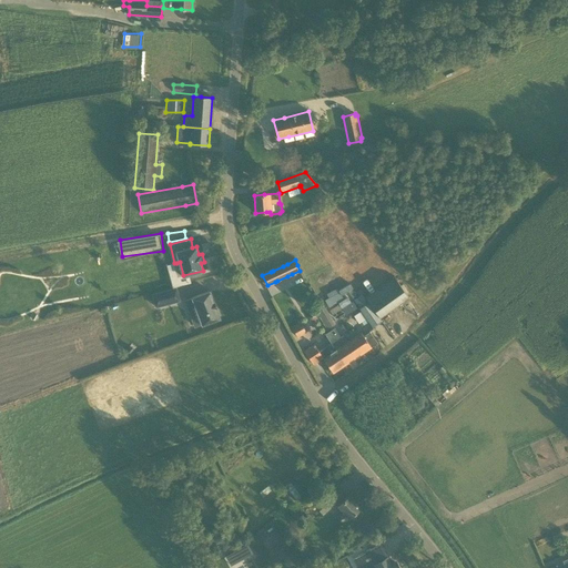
[(365,297),(373,308),(379,317),(408,297),(402,287),(393,276),(365,297)]
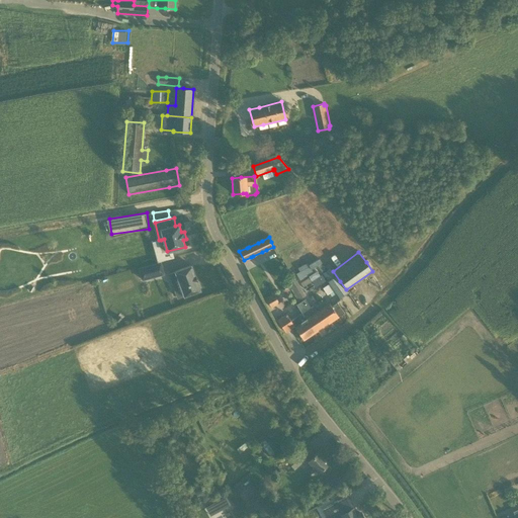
[(311,262),(295,271),(300,279),(316,270),(311,262)]
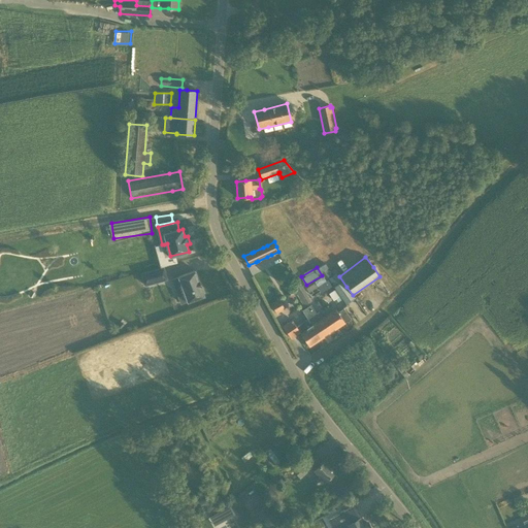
[(141,273),(144,286),(167,279),(163,268),(141,273)]
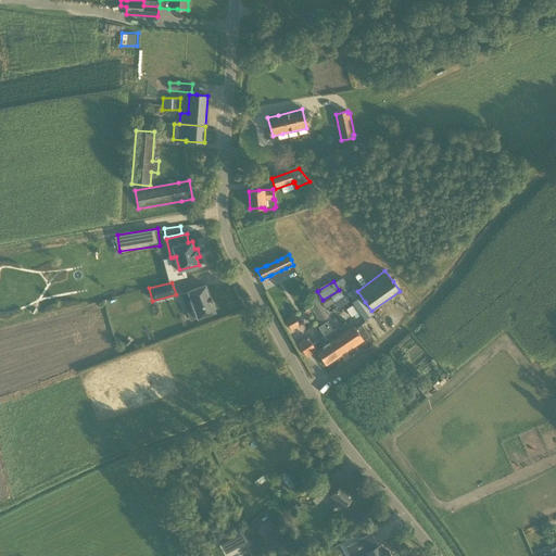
[(188,292),(181,294),(185,303),(191,301),(198,318),(215,312),(211,301),(212,301),(210,295),(209,295),(205,285),(188,291),(188,292)]
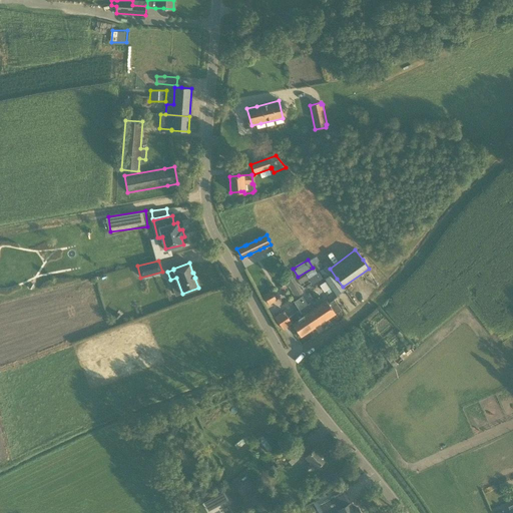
[(308,274),(313,284),(320,280),(314,270),(308,274)]
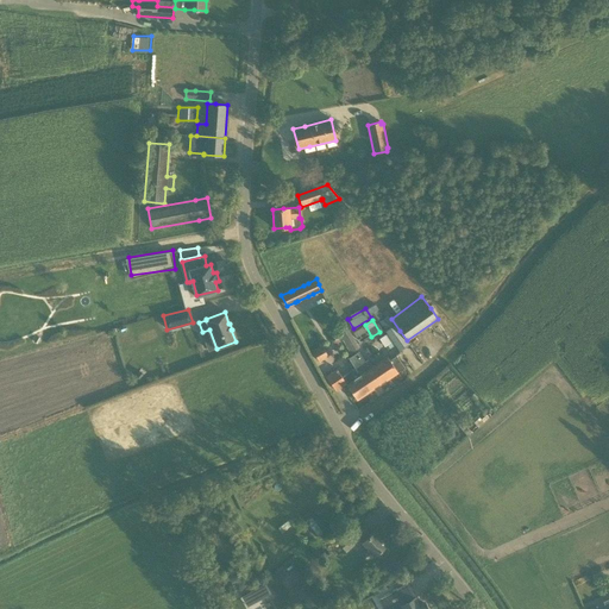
[(349,330),(339,334),(341,338),(350,353),(359,347),(349,330)]
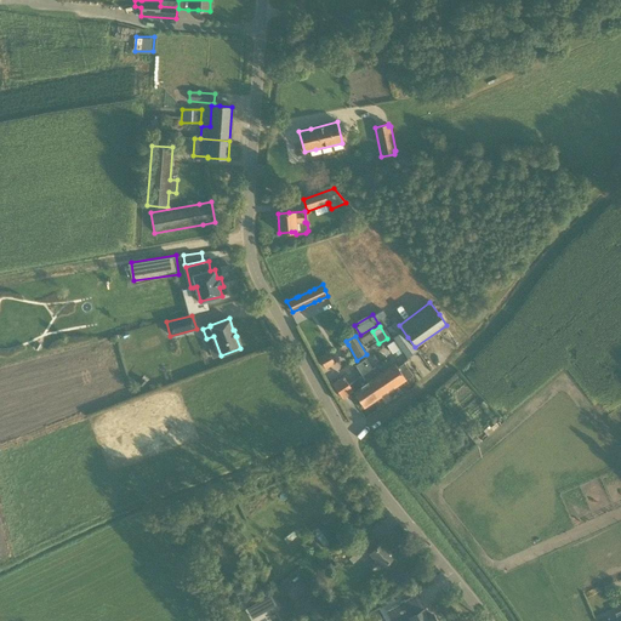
[(397,341),(389,346),(394,352),(402,347),(397,341)]
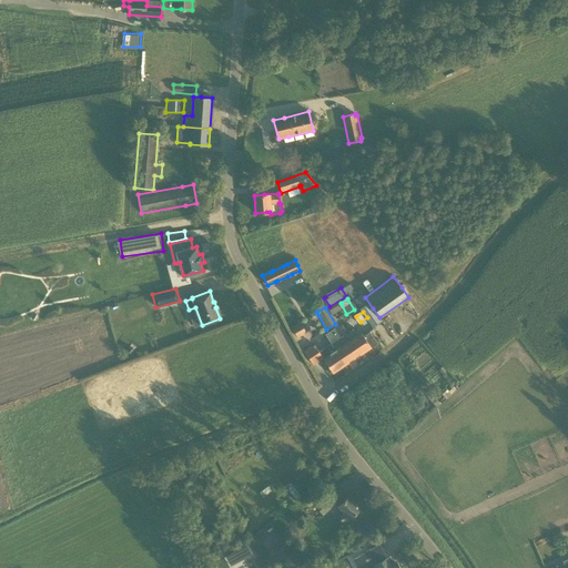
[(301,323),(292,327),(297,337),(306,333),(301,323)]
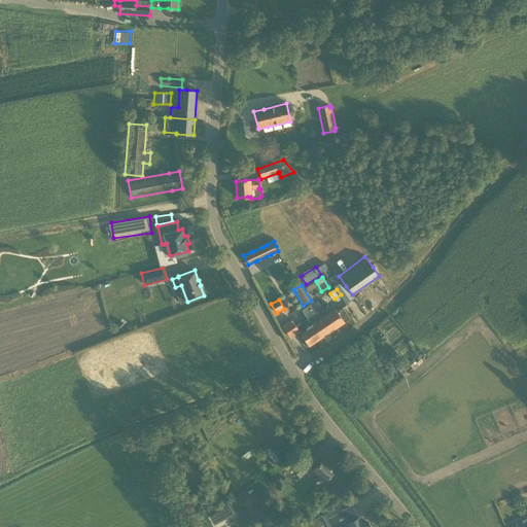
[(306,318),(319,339),(350,318),(343,307),(337,311),(335,308),(321,317),(317,311),(306,318)]
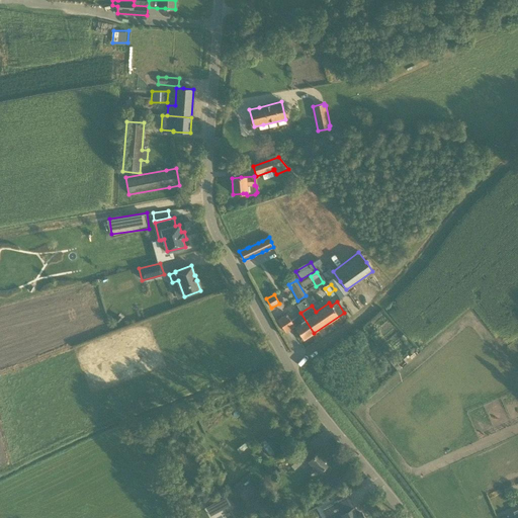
[(304,340),(314,333),(300,313),(290,321),(286,315),(277,321),(285,333),(294,327),(304,340)]
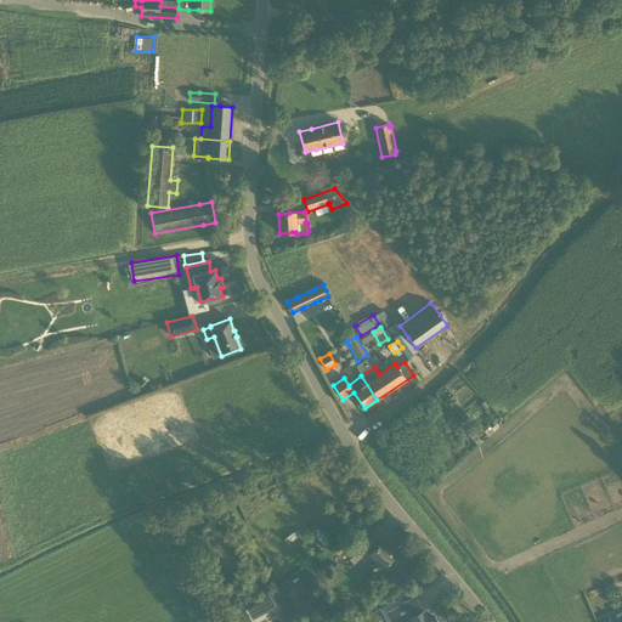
[(174,485),(186,479),(182,470),(169,476),(174,485)]
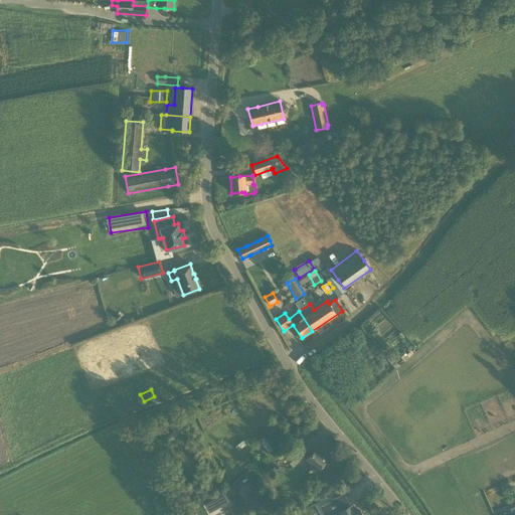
[(286,460),(293,468),(305,457),(298,449),(286,460)]
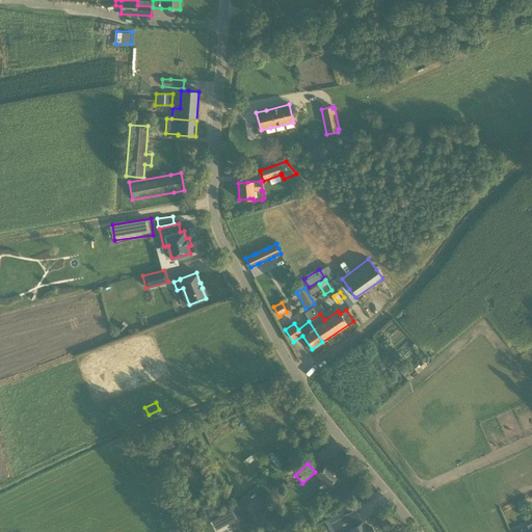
[(326,485),(329,483),(337,476),(326,464),(319,472),(316,474),(321,479),(316,483),(321,489),(326,485)]
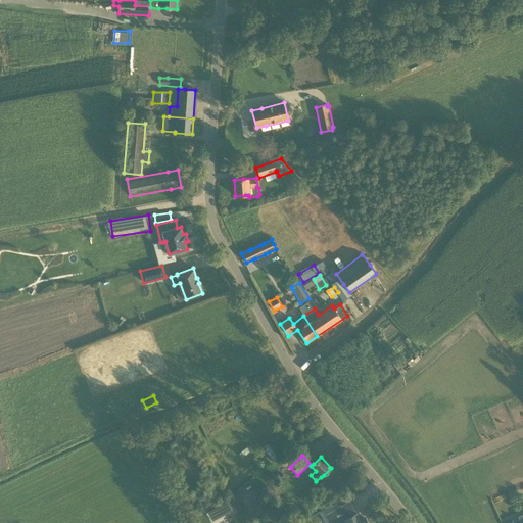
[(228,502),(218,507),(223,515),(232,510),(230,506),(228,502)]
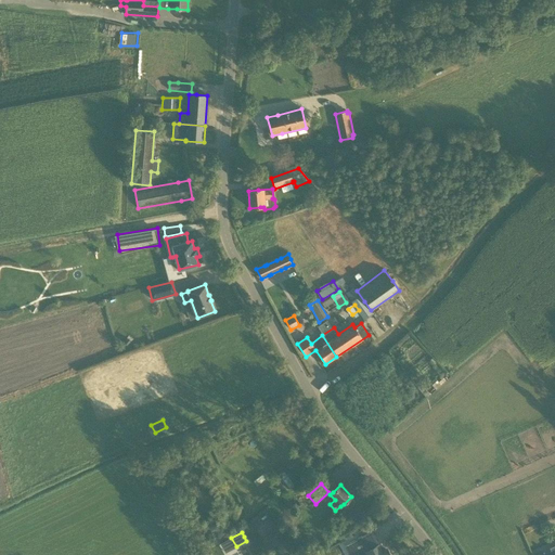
[(344,545),(358,538),(356,533),(341,542),(344,545)]
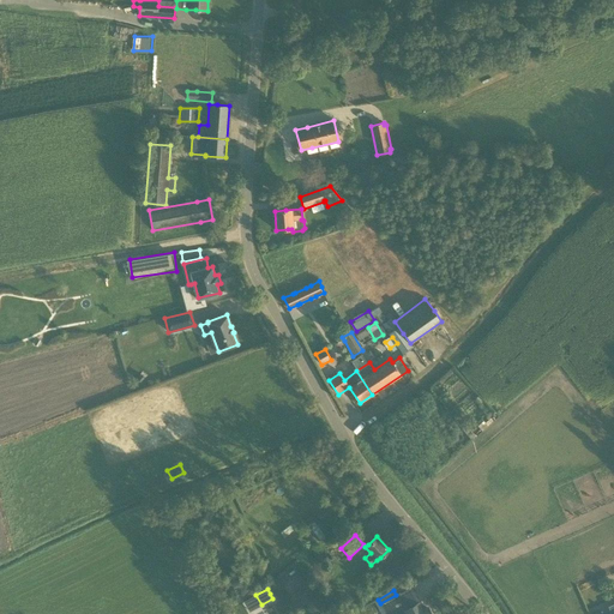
[(399,594),(386,601),(393,613),(395,613),(399,612),(401,613),(429,613),(426,607),(420,609),(417,606),(419,605),(416,601),(407,607),(399,594)]
